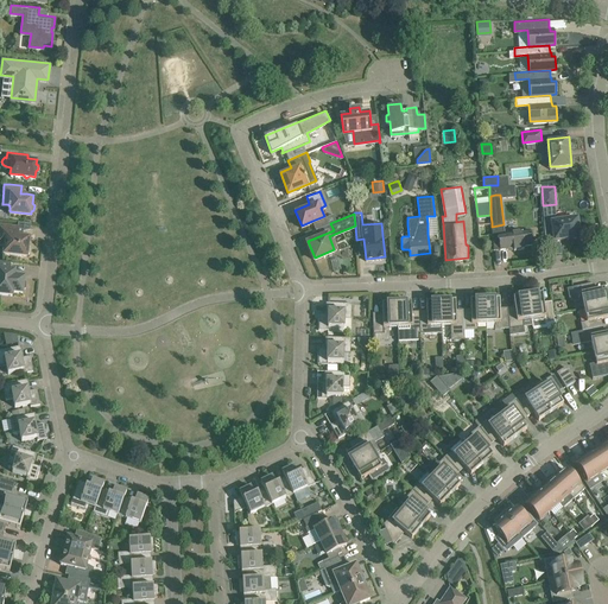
[(555,239),(580,235),(577,216),(551,220),(555,239)]
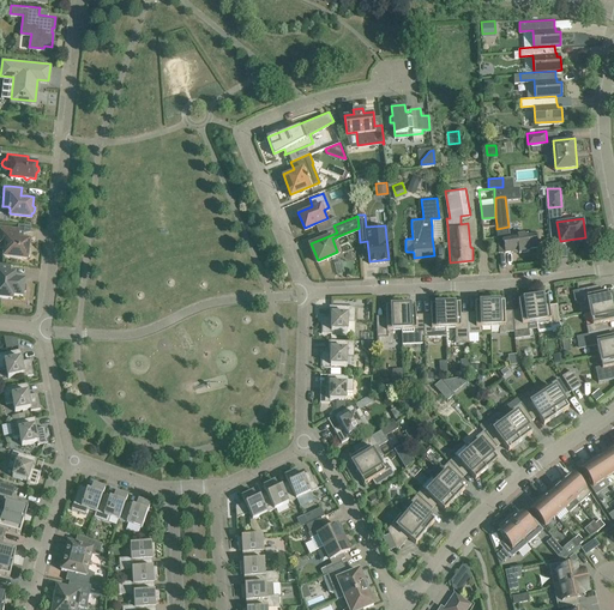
[(0,243),(5,245),(4,254),(28,257),(28,255),(30,254),(30,247),(29,246),(29,237),(23,237),(17,236),(13,236),(14,227),(2,224),(0,224),(0,243)]
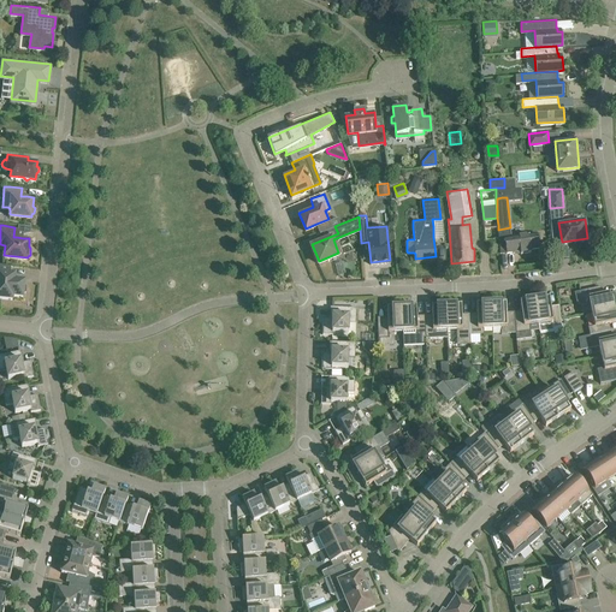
[(511,235),(499,237),(499,239),(499,243),(505,242),(507,250),(520,248),(521,250),(531,249),(531,247),(539,245),(537,231),(511,235)]
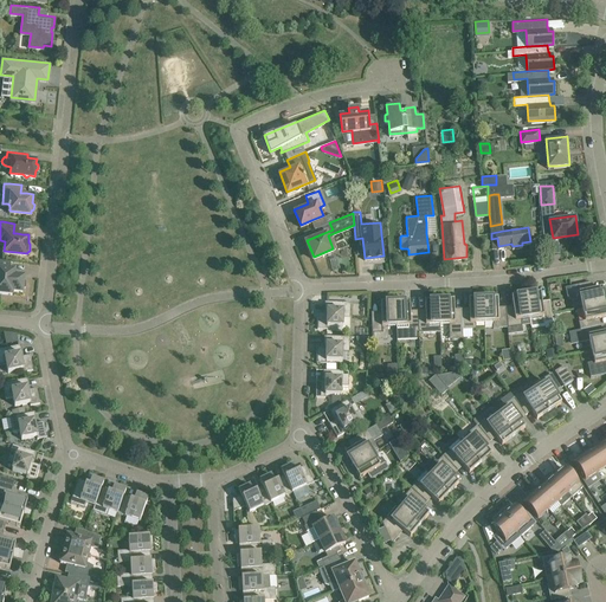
[(592,231),(593,240),(601,239),(599,230),(592,231)]
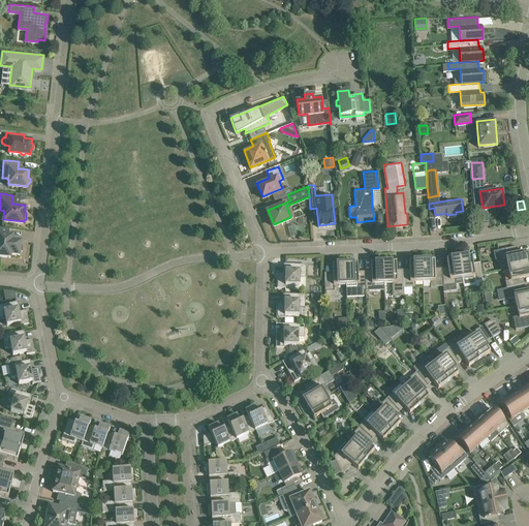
[(0,254),(10,255),(10,252),(20,253),(20,250),(22,249),(23,244),(21,243),(21,240),(12,239),(12,234),(8,234),(9,227),(9,226),(0,225),(0,254)]
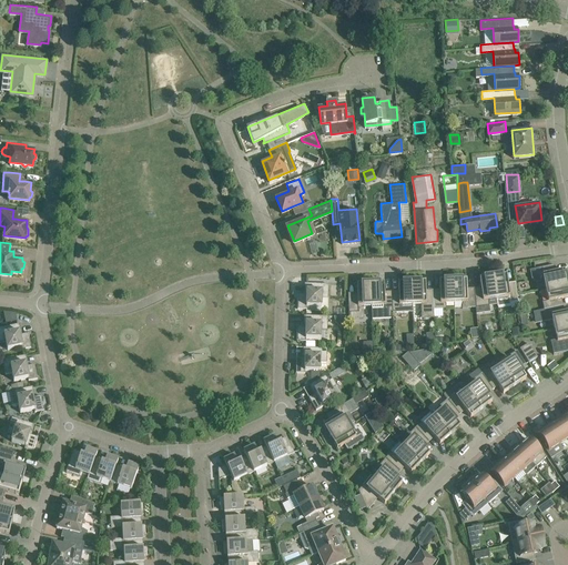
[(550,263),(535,266),(529,268),(531,276),(536,279),(544,278),(545,285),(567,281),(564,268),(553,270),(550,263)]
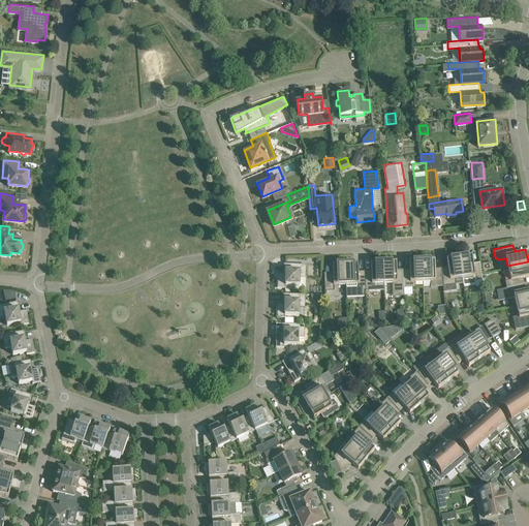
[(472,253),(459,255),(463,281),(483,278),(479,264),(473,265),(472,253)]
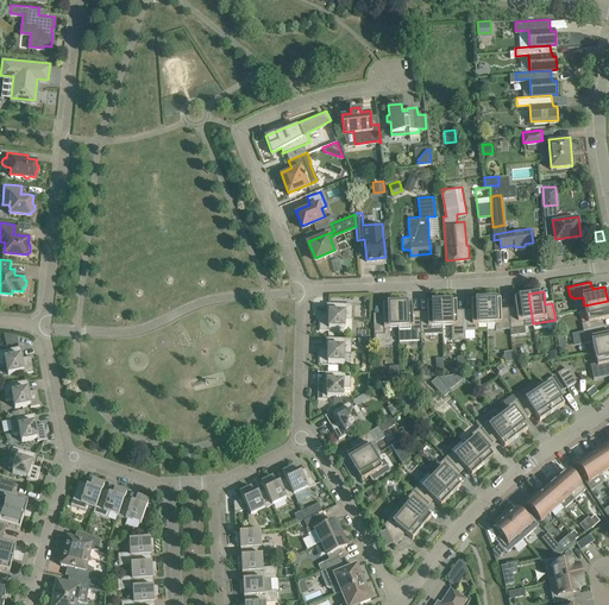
[(508,309),(510,327),(525,325),(523,319),(532,317),(533,323),(528,294),(514,296),(516,308),(508,309)]
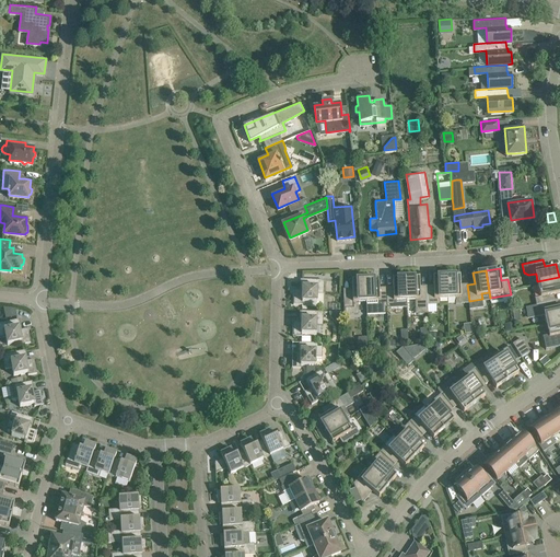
[(427,287),(428,302),(440,302),(439,297),(447,296),(446,274),(433,275),(433,287),(427,287)]
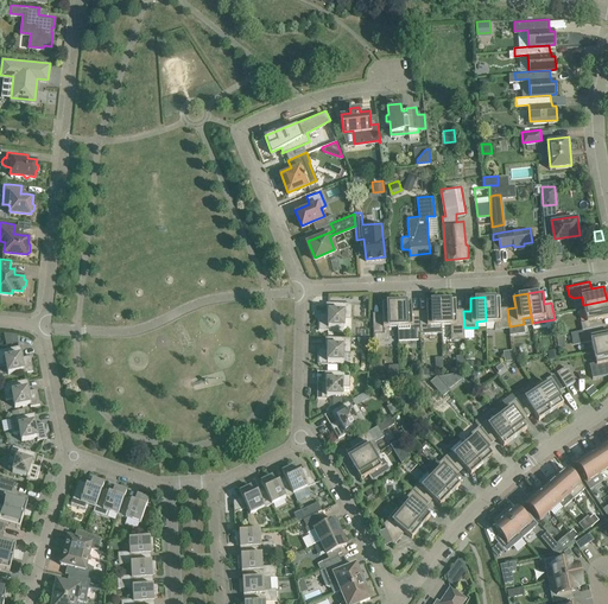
[(510,326),(507,309),(500,310),(499,297),(485,297),(486,320),(494,320),(495,326),(508,326),(510,326)]
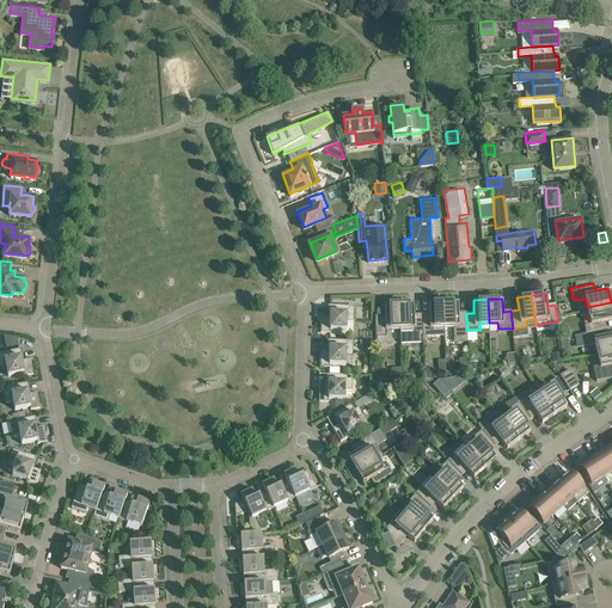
[(444,301),(445,325),(454,324),(454,339),(467,339),(467,330),(466,313),(459,313),(458,300),(444,301)]
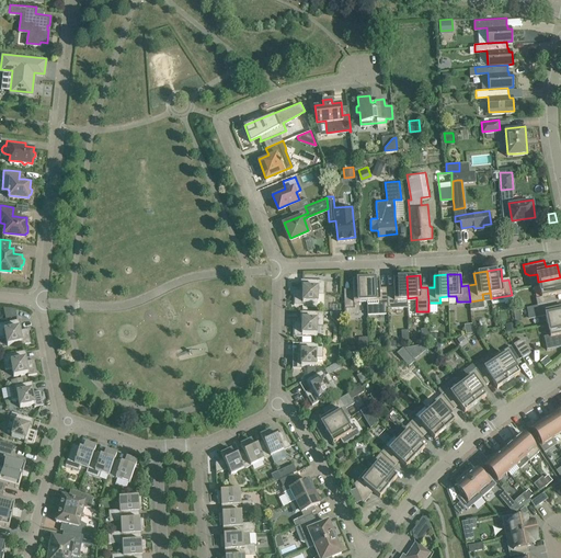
[(387,288),(387,305),(395,305),(395,298),(408,298),(407,276),(393,276),(393,288),(387,288)]
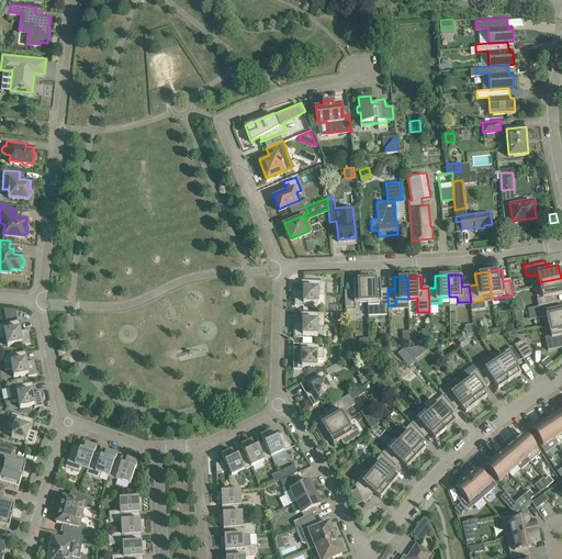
[(325,293),(325,290),(325,279),(303,278),(303,289),(294,289),(294,303),(303,303),(303,301),(317,301),(318,292),(325,293)]
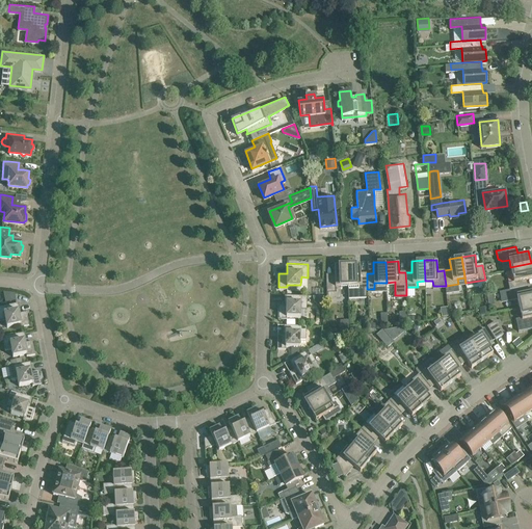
[(348,284),(347,263),(335,264),(335,275),(326,275),(327,296),(341,296),(341,285),(348,284)]
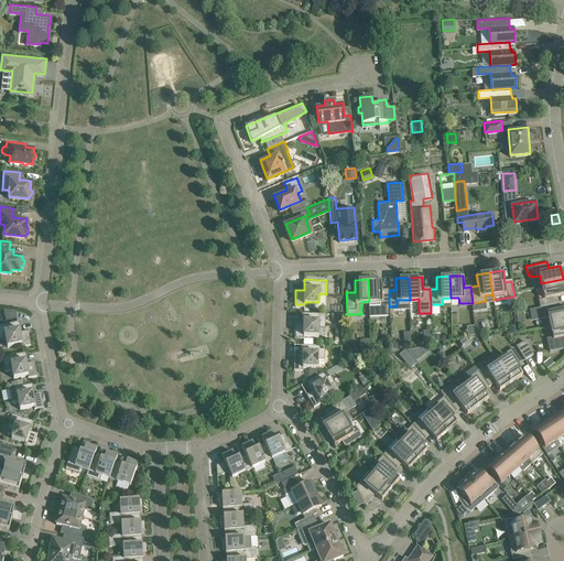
[(389,306),(389,290),(382,291),(381,279),(368,279),(369,301),(369,315),(389,314),(388,306),(389,306)]
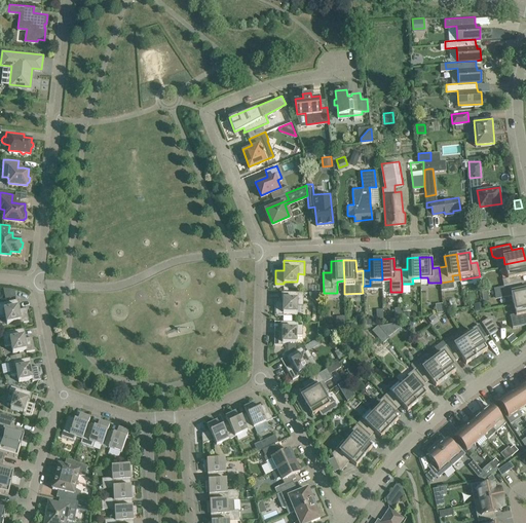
[(503,285),(518,282),(517,274),(525,272),(525,264),(525,260),(504,264),(508,276),(502,277),(503,285)]
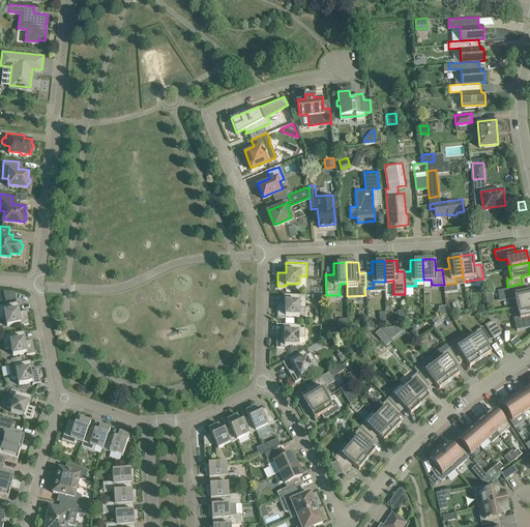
[(516,296),(517,304),(529,300),(529,288),(524,290),(522,284),(507,287),(498,289),(499,295),(500,299),(516,296)]
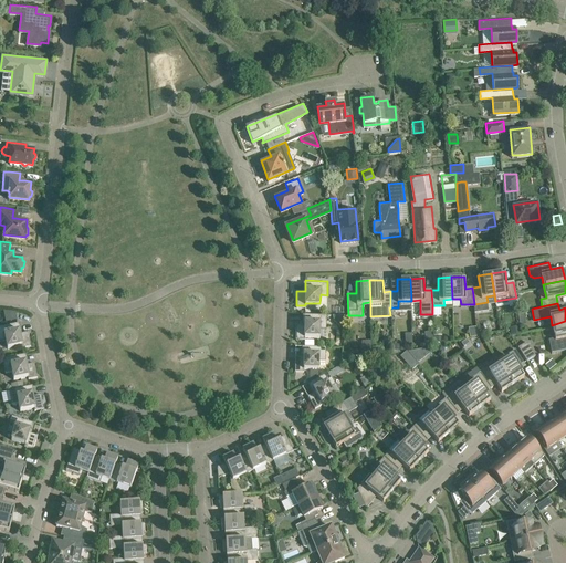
[(2,309),(6,320),(17,318),(16,310),(2,309)]
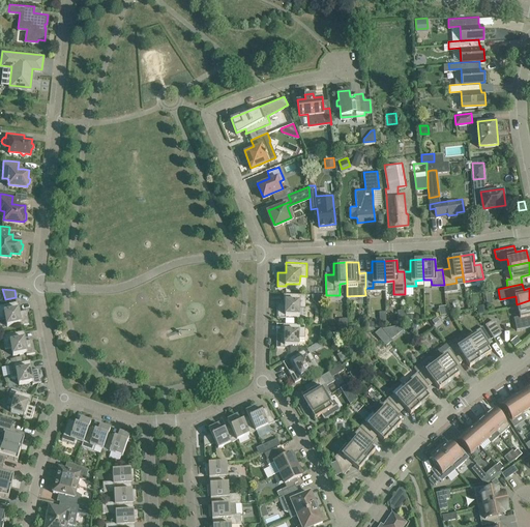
[(305,292),(296,292),(286,292),(286,302),(277,302),(276,316),(286,316),(286,314),(299,314),(299,305),(305,306),(305,292)]
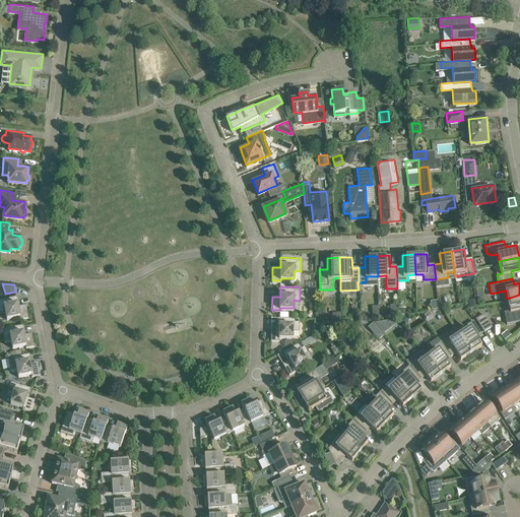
[(6,318),(9,317),(19,315),(20,317),(28,316),(25,303),(18,305),(16,295),(0,298),(0,311),(5,310),(6,318)]
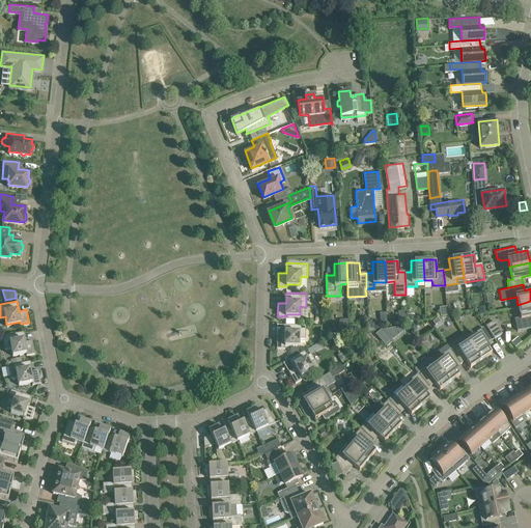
[(530,314),(530,301),(518,305),(521,316),(514,317),(518,329),(530,325),(530,320),(530,315),(530,314)]
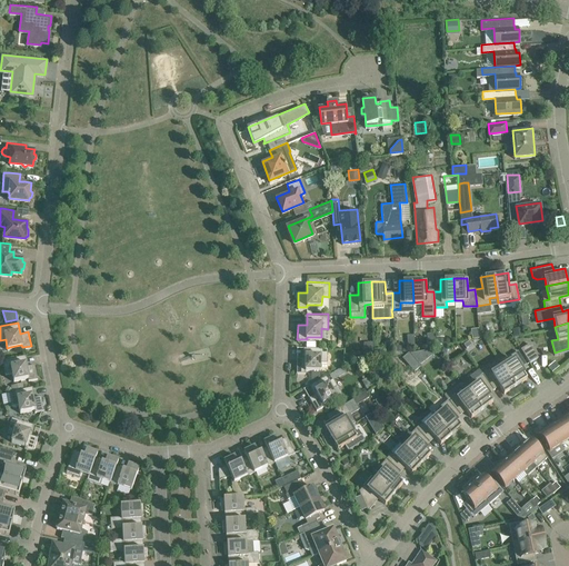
[(538,355),(532,346),(529,341),(520,347),(523,351),(529,360),(538,355)]
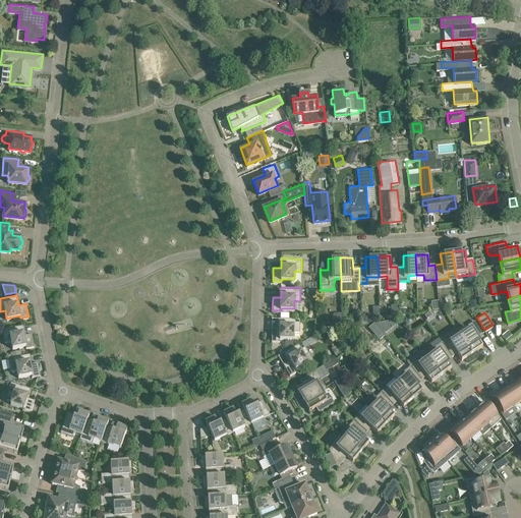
[(272,327),(272,340),(280,340),(280,338),(285,338),(285,345),(288,345),(293,342),(293,338),(293,330),(299,330),(300,317),(290,317),(280,317),(280,327),(277,327),(272,327)]
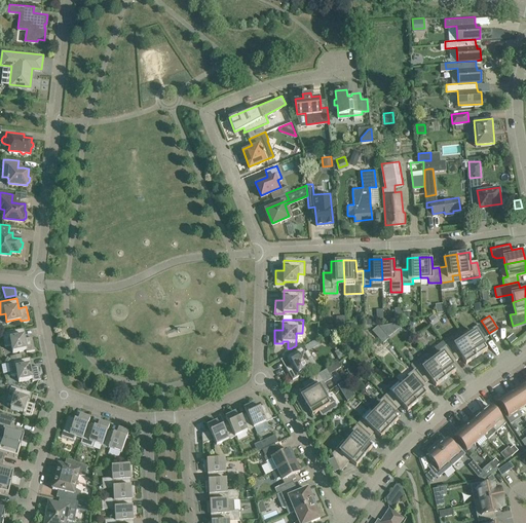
[(386,323),(379,325),(388,335),(392,331),(386,323)]
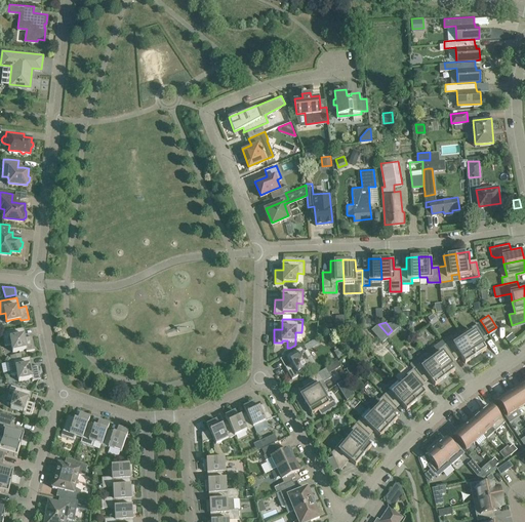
[(465,336),(476,354),(486,348),(480,337),(486,334),(478,322),(472,326),(475,330),(466,336),(465,336)]
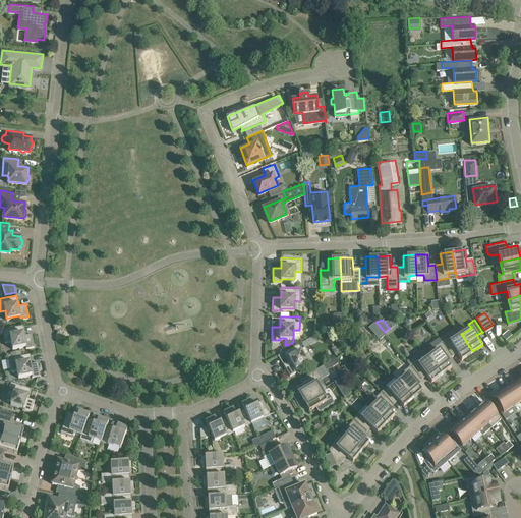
[(374,321),(368,326),(380,338),(385,333),(374,321)]
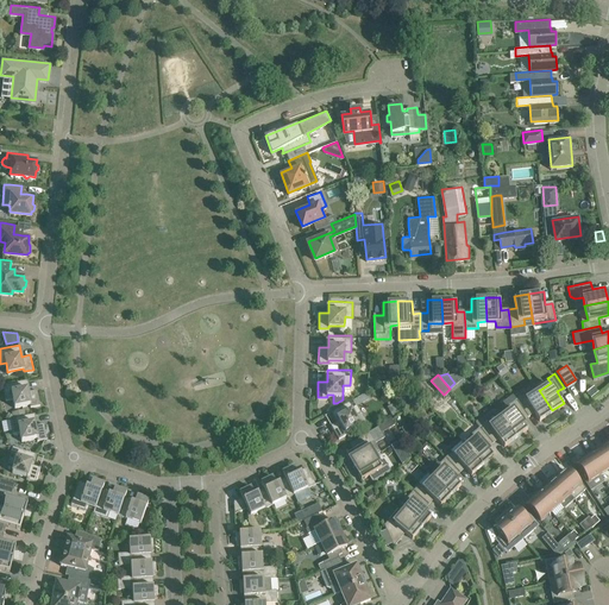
[(14,405),(18,405),(30,403),(30,405),(41,403),(37,388),(27,390),(26,378),(2,383),(6,398),(13,397),(14,405)]
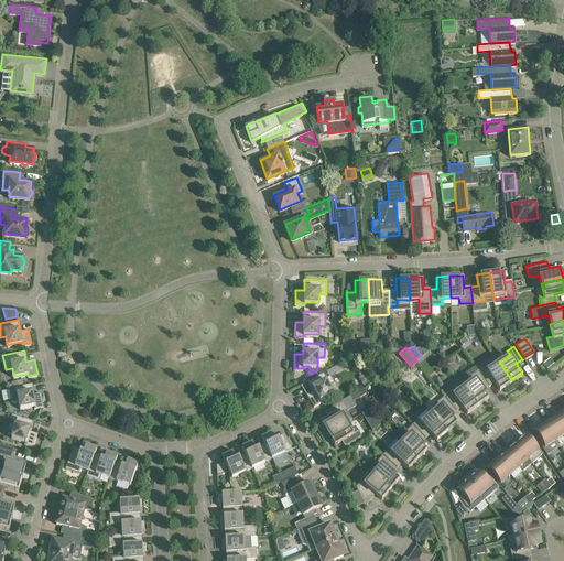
[(497,357),(478,368),(487,381),(494,378),(499,388),(511,380),(499,362),(500,362),(497,357)]
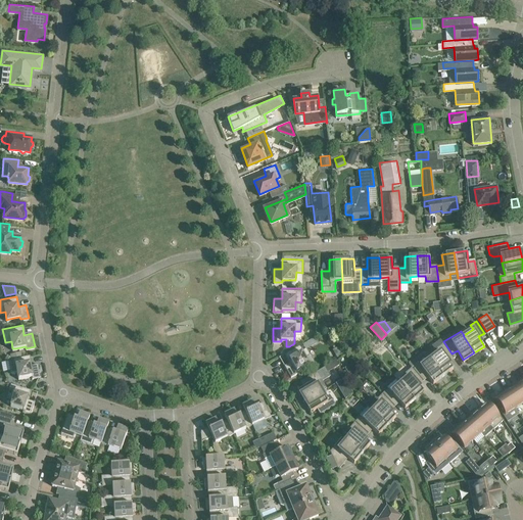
[(339,333),(336,338),(342,343),(346,338),(339,333)]
